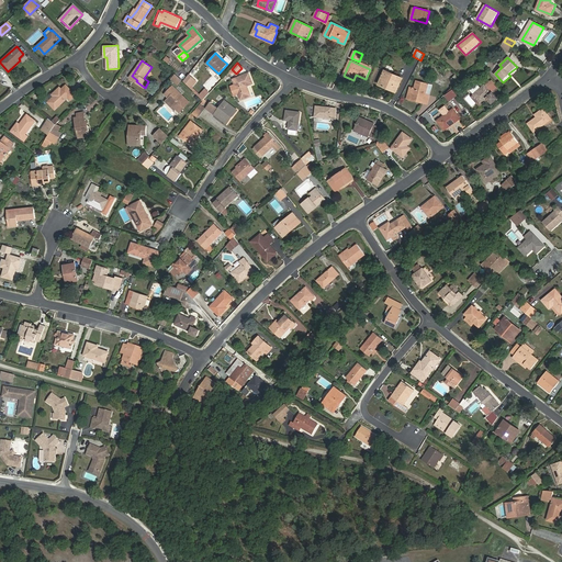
[(396,92),(403,78),(385,70),(379,85),(396,92)]
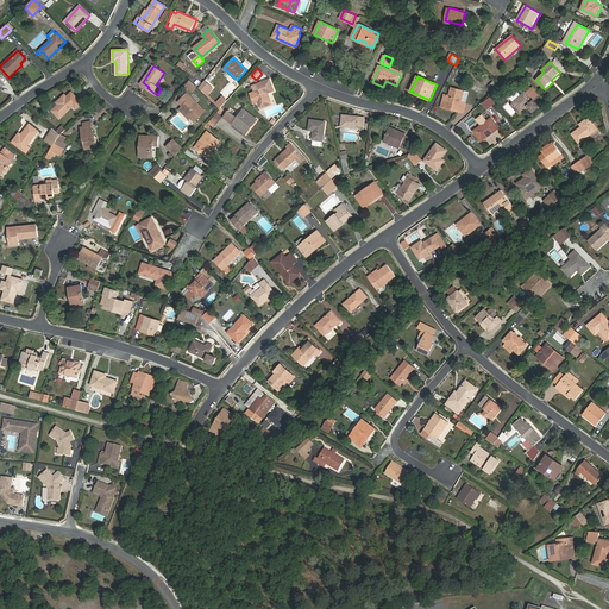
[(192,79),(187,83),(194,90),(199,85),(192,79)]
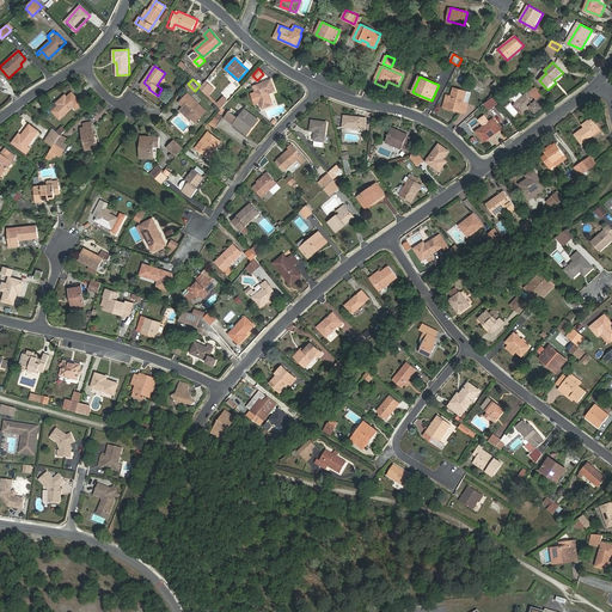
[(214,86),(207,79),(201,86),(207,92),(214,86)]
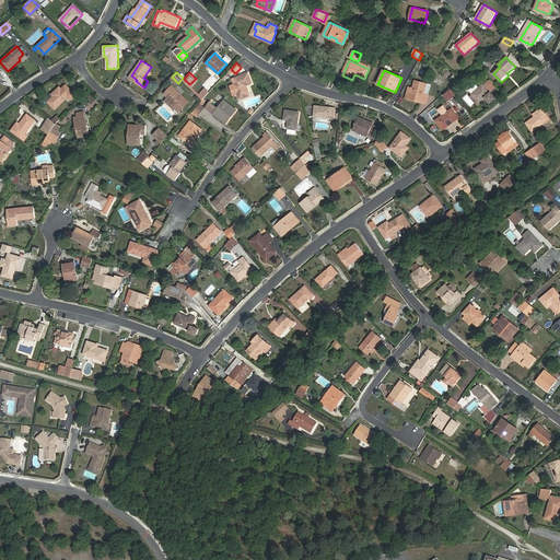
[(248,72),(232,78),(234,83),(237,93),(240,98),(249,95),(246,84),(252,82),(248,72)]
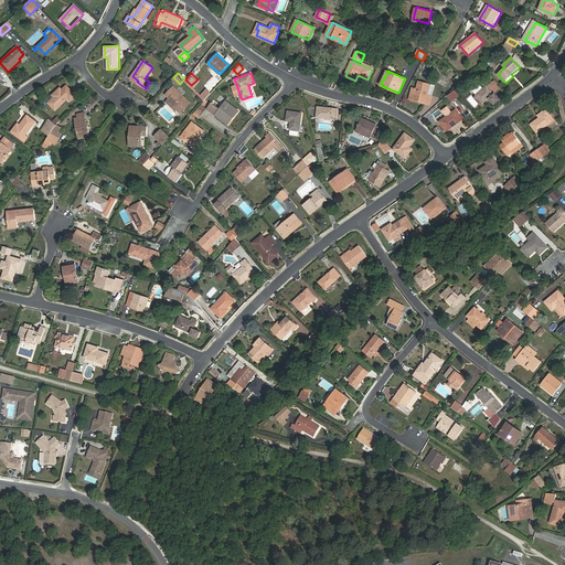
[(223,81),(217,87),(223,91),(228,84),(223,81)]
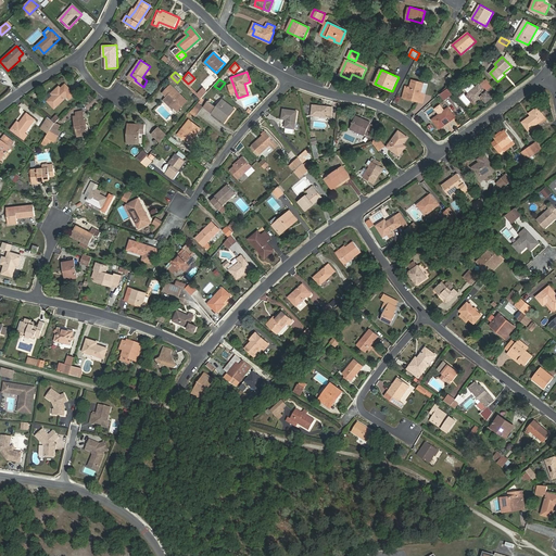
[(421,93),(425,84),(413,79),(407,98),(418,101),(422,103),(425,95),(421,93)]
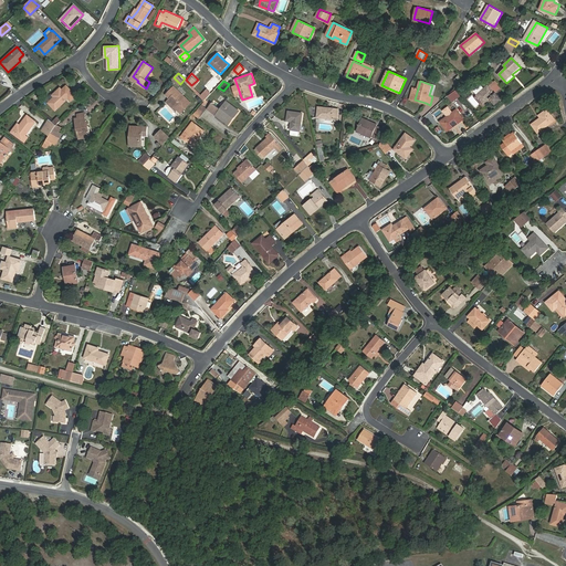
[(495,94),(492,91),(486,85),(483,88),(479,84),(472,90),(484,104),(495,94)]
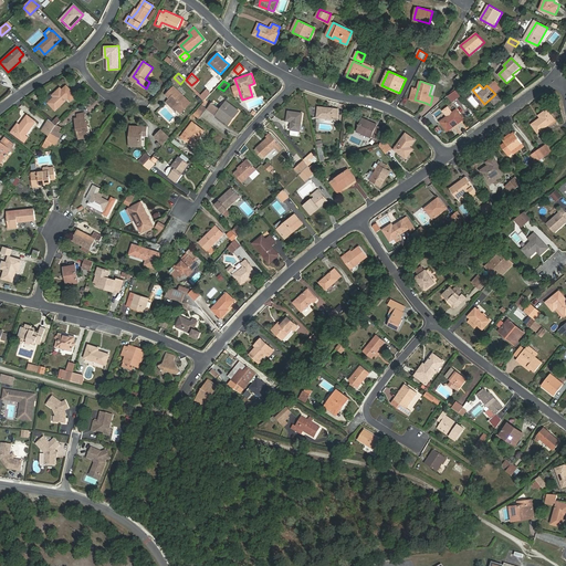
[(76,95),(66,85),(62,90),(61,87),(53,94),(55,97),(49,103),(56,109),(69,97),(71,100),(76,95)]
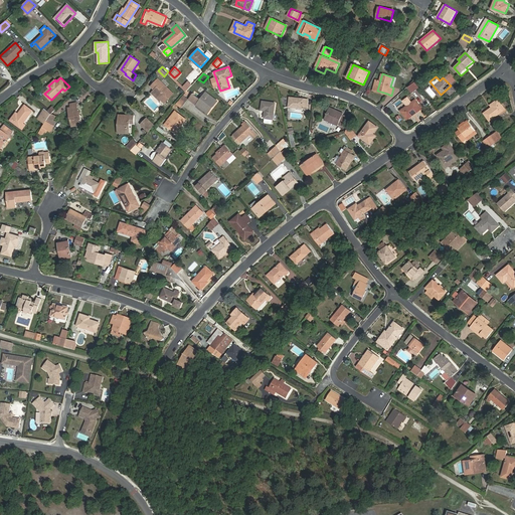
[(452,77),(448,82),(451,86),(456,81),(452,77)]
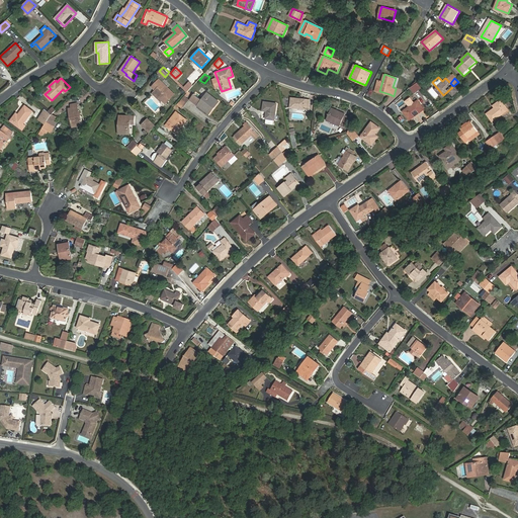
[(156,90),(154,91),(162,100),(165,103),(175,94),(160,79),(152,86),(156,90)]
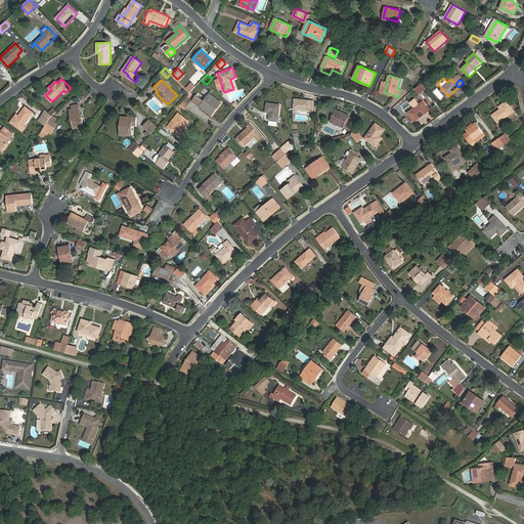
[(194,86),(192,84),(186,90),(189,92),(194,86)]
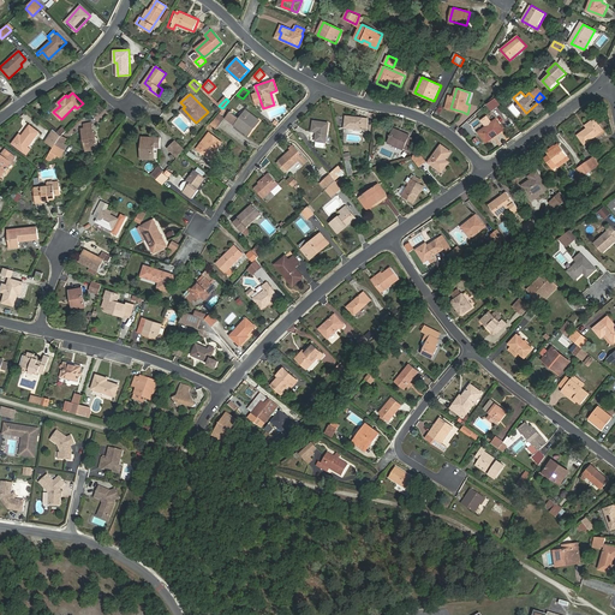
[(496,99),(489,106),(493,111),(501,105),(496,99)]
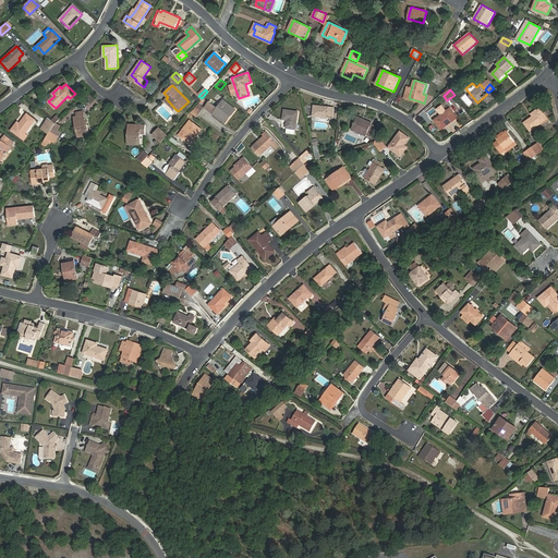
[(174,108),(166,98),(164,100),(172,110),(174,108)]
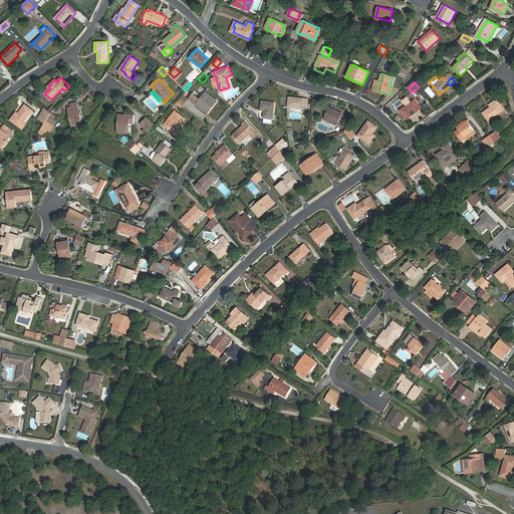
[(208,113),(213,107),(210,105),(215,98),(206,91),(200,99),(193,94),(189,99),(208,113)]
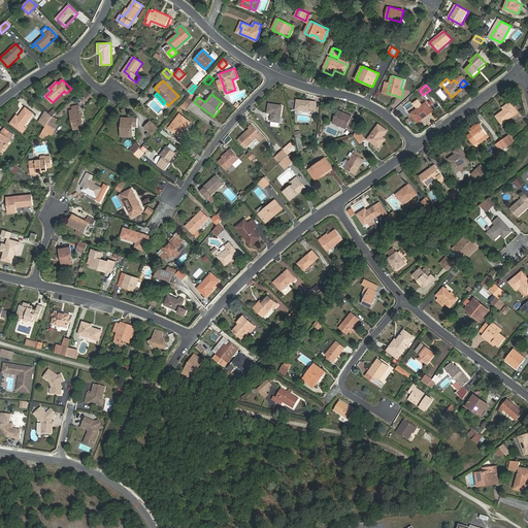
[(193,101),(188,97),(178,106),(184,110),(193,101)]
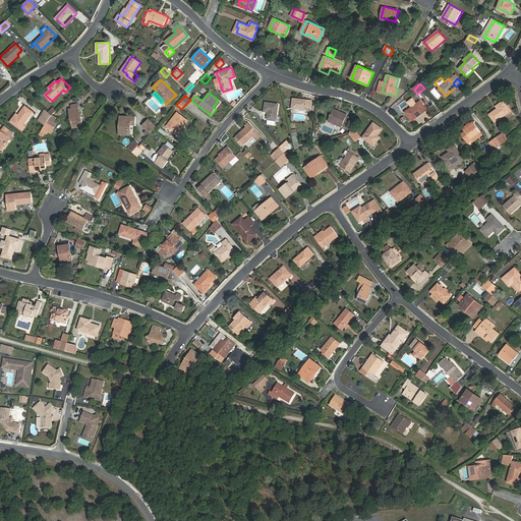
[(310,110),(312,100),(293,99),(292,109),(310,110)]
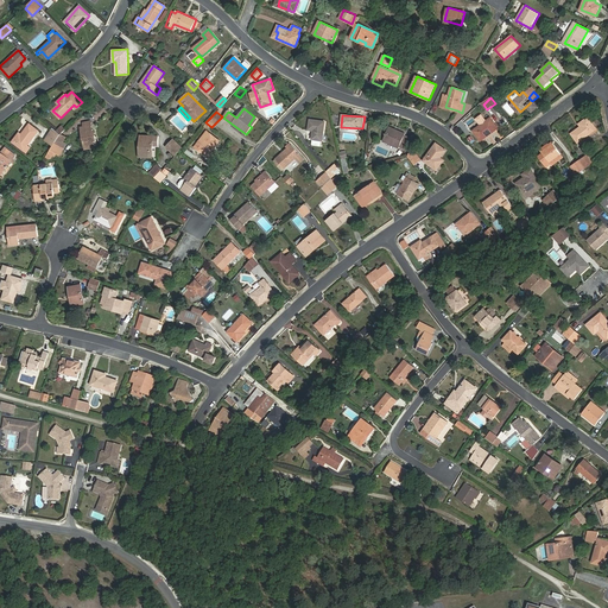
[(597,127),(588,116),(578,124),(581,126),(570,133),(577,143),(597,127)]
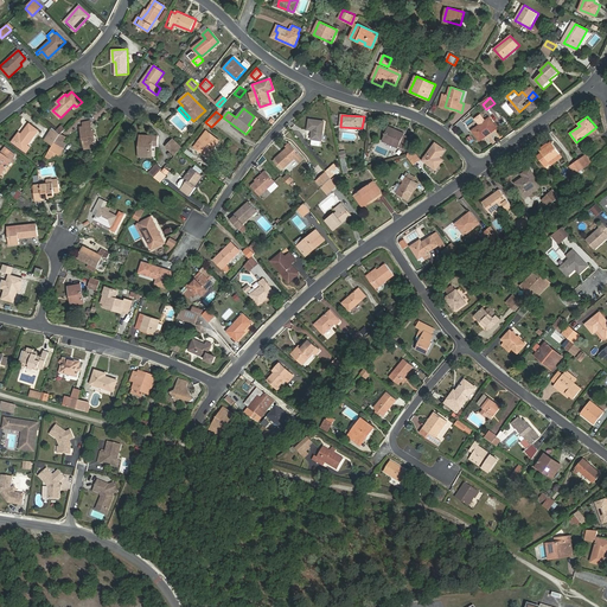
[(498,129),(490,117),(472,131),(479,142),(498,129)]
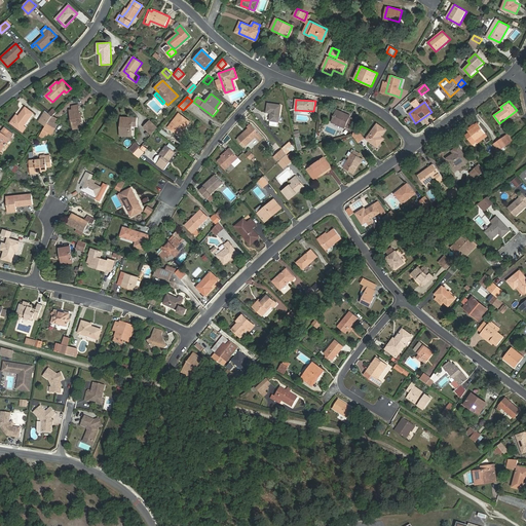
[(279,122),(282,105),(268,104),(267,112),(271,113),(270,121),(279,122)]
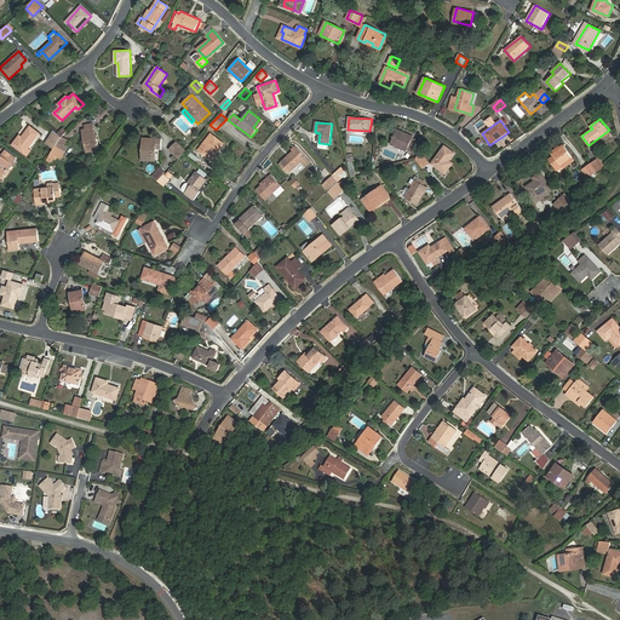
[(96,139),(95,133),(93,124),(84,125),(85,130),(82,130),(87,153),(101,150),(98,138),(96,139)]
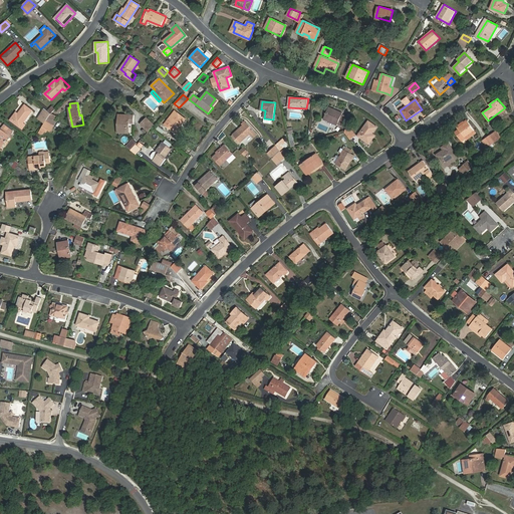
[(20,126),(32,110),(26,104),(18,114),(16,112),(11,119),(20,126)]
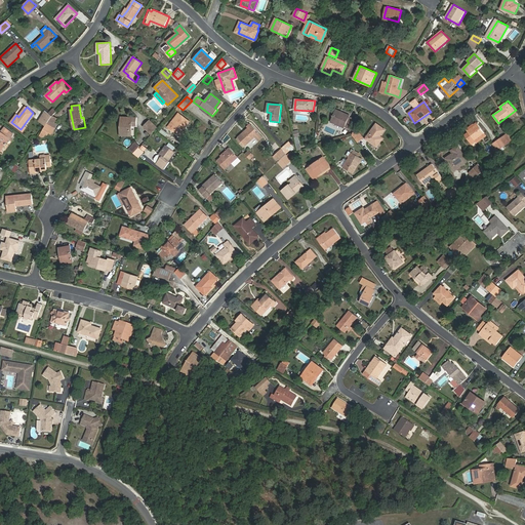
[(346,127),(346,125),(350,117),(351,115),(335,109),(331,121),(346,127)]
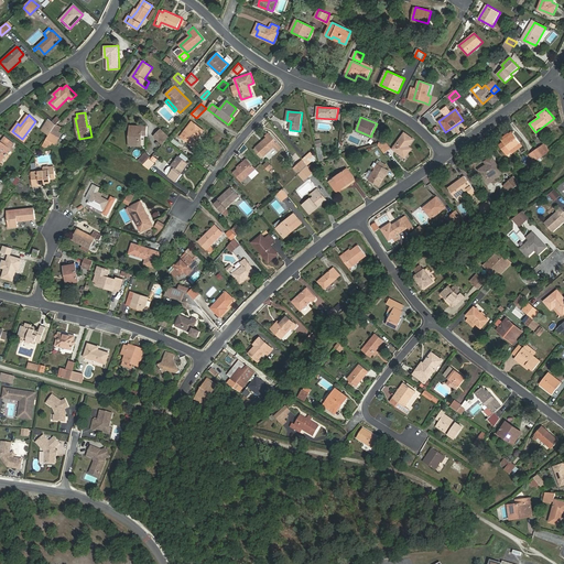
[(53,120),(50,118),(43,129),(51,133),(51,132),(56,123),(56,122),(53,120)]
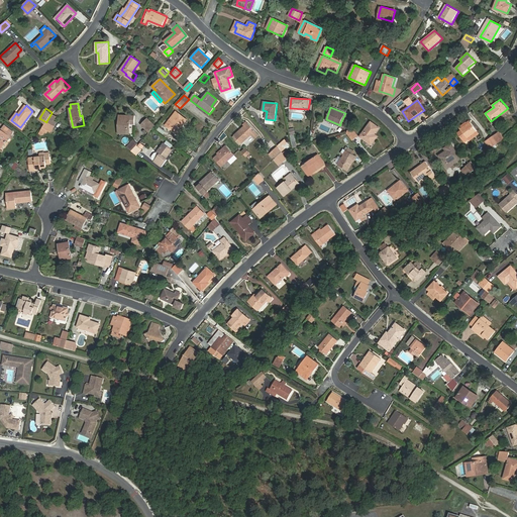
[(57,116),(52,113),(46,121),(55,125),(56,122),(55,121),(57,116)]
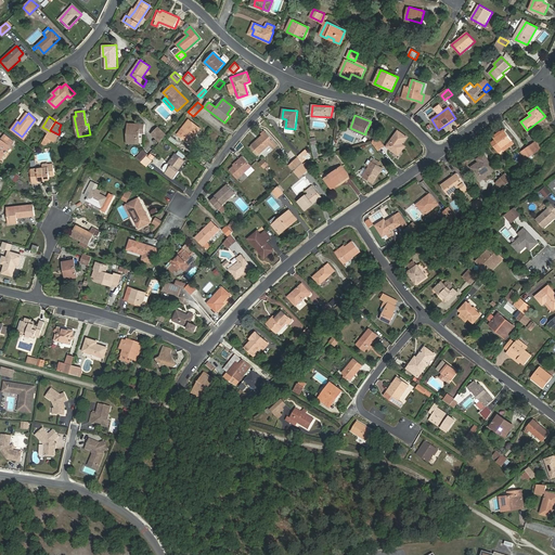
[(201,128),(192,121),(186,129),(183,127),(178,133),(193,145),(197,140),(194,137),(201,128)]
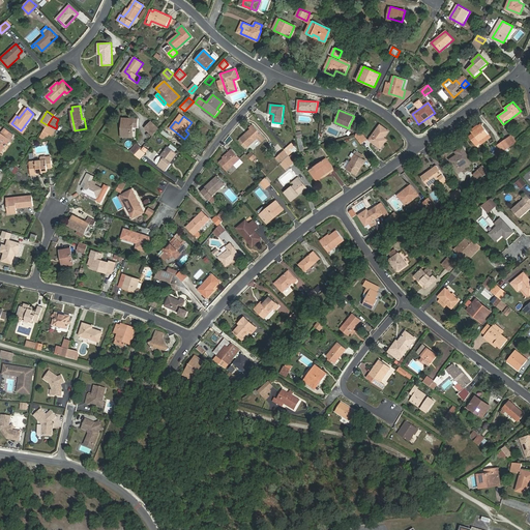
[(124,126),(123,137),(134,138),(135,126),(139,126),(139,118),(122,118),(121,126),(124,126)]
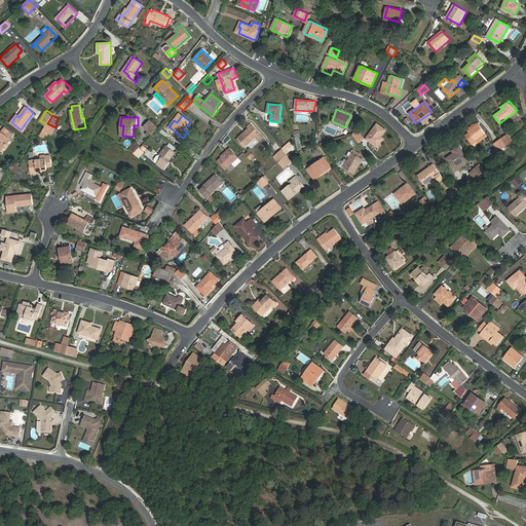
[(156,126),(149,120),(144,127),(151,133),(156,126)]
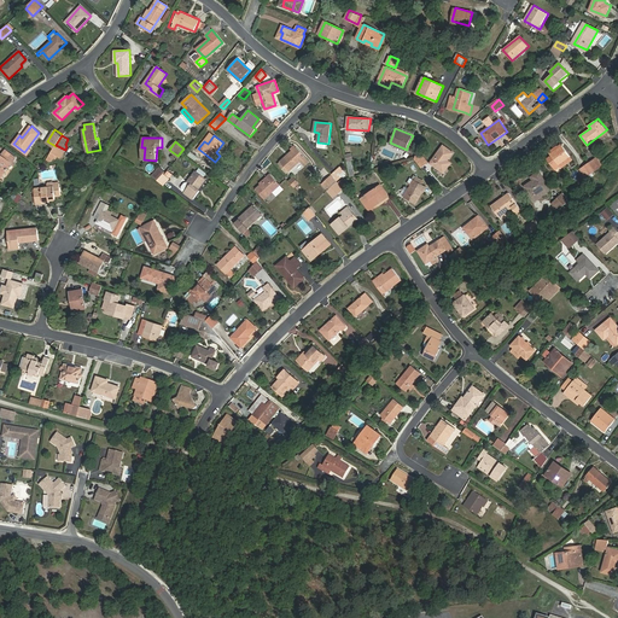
[(551,155),(563,146),(561,144),(558,147),(557,146),(548,152),(551,155)]
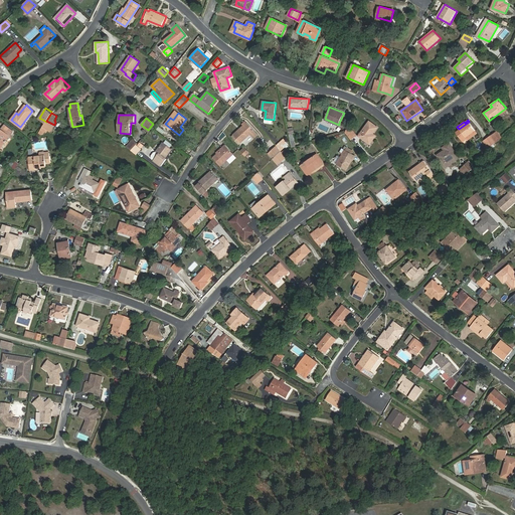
[(45,131),(46,132),(48,130),(50,132),(55,125),(54,125),(46,121),(46,122),(41,129),(45,131)]
